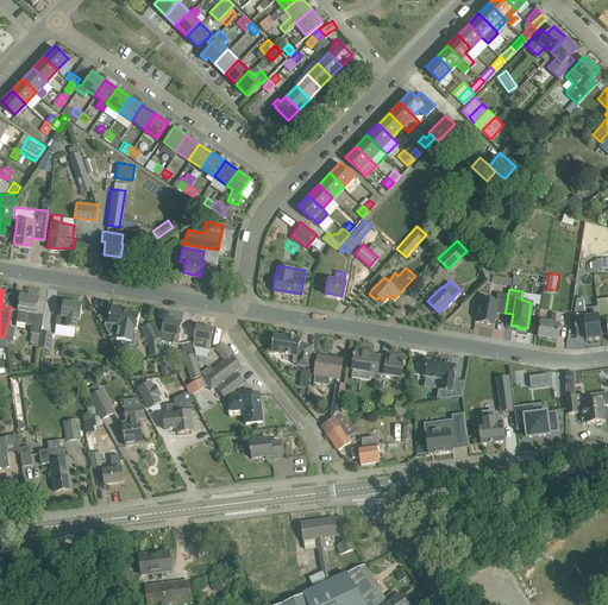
[(506,309),(508,292),(497,291),(496,298),(482,296),(481,303),(478,303),(477,313),(480,313),(478,320),(493,322),(495,308),(506,309)]
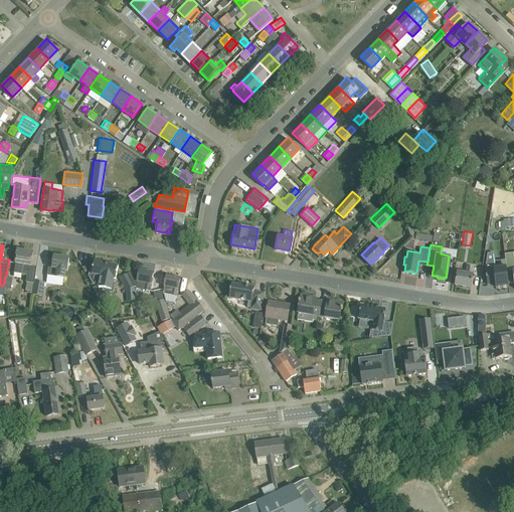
[(32,250),(17,248),(13,271),(27,273),(25,280),(33,282),(36,265),(30,264),(32,250)]
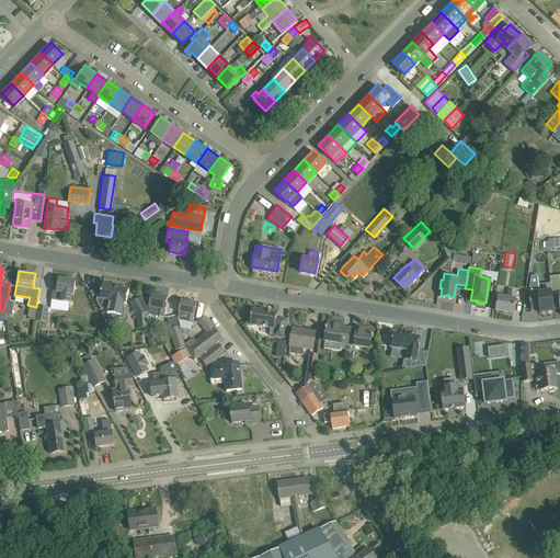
[(558,274),(549,275),(550,288),(552,307),(559,306),(559,312),(559,311),(559,284),(559,285),(558,274)]
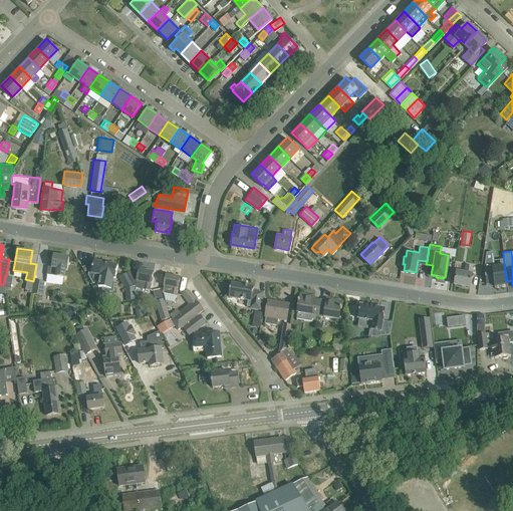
[(66,268),(67,266),(68,256),(53,253),(51,265),(47,264),(46,273),(64,276),(65,268),(66,268)]
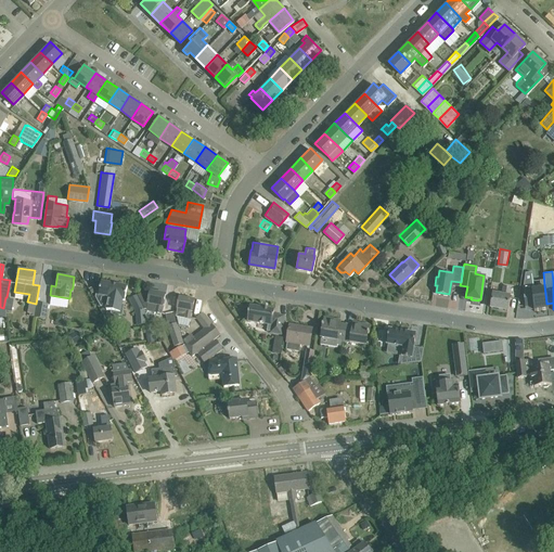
[(124,298),(126,285),(100,280),(98,292),(95,292),(94,295),(100,304),(104,305),(104,307),(111,308),(110,311),(121,313),(124,303),(121,303),(123,297),(124,298)]
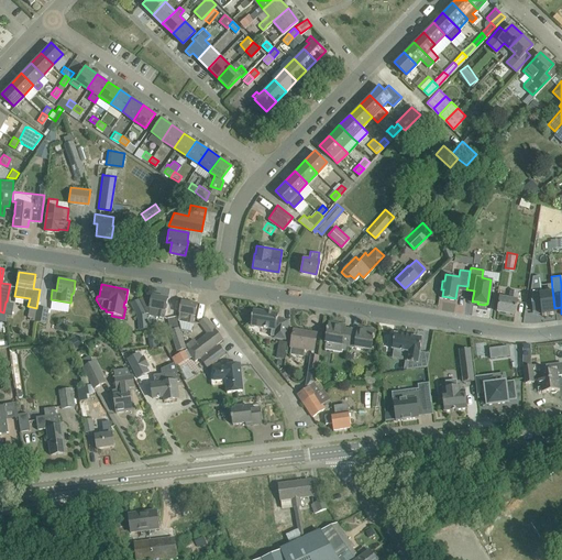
[(531,284),(530,292),(532,309),(540,308),(541,314),(555,311),(554,308),(552,289),(538,292),(537,284),(531,284)]
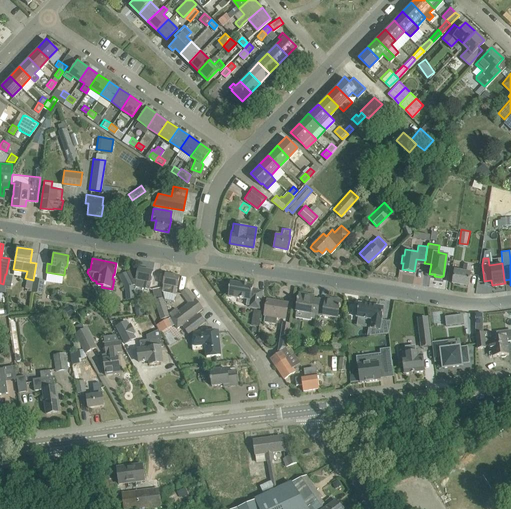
[(454,269),(453,272),(452,282),(467,284),(469,272),(468,271),(469,263),(463,262),(462,270),(454,269)]
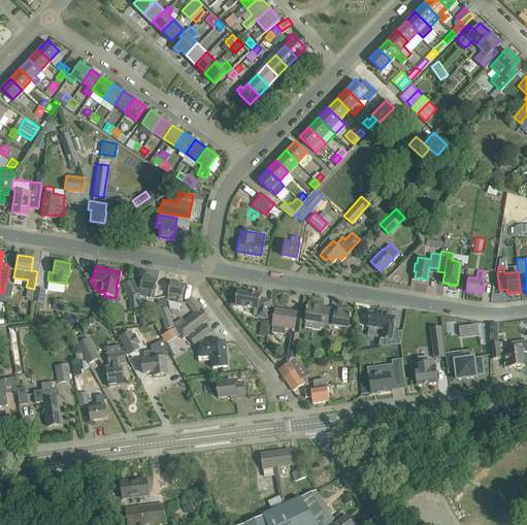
[(135,275),(130,279),(136,292),(138,293),(153,296),(154,289),(157,277),(142,275),(141,276),(135,275)]
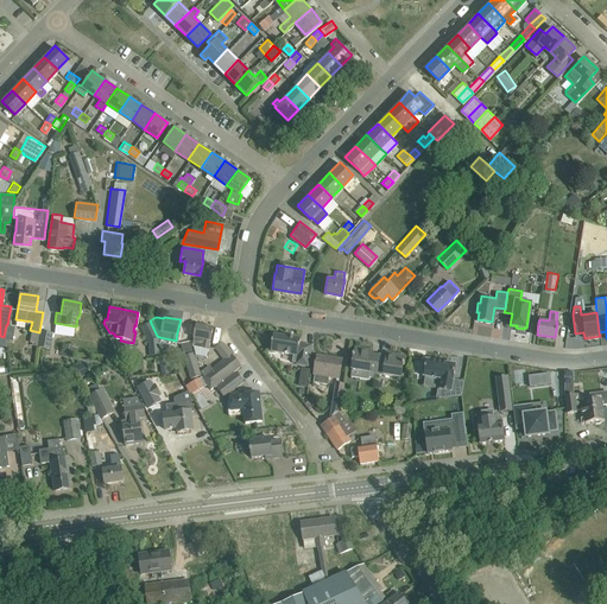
[(157,336),(150,320),(140,325),(145,334),(137,337),(145,351),(158,345),(157,336)]
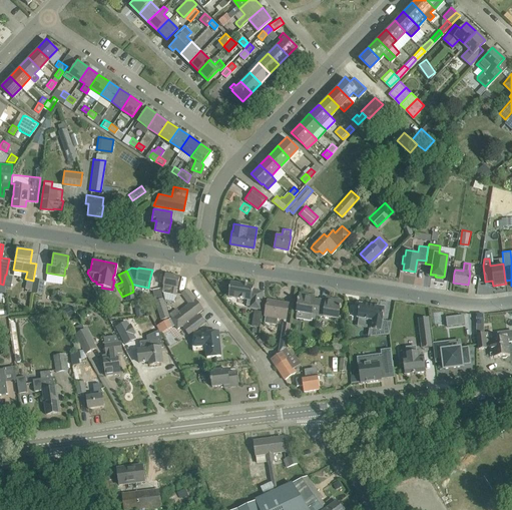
[(163,284),(161,290),(162,291),(164,297),(173,299),(175,293),(176,286),(178,276),(164,273),(162,283),(163,284)]
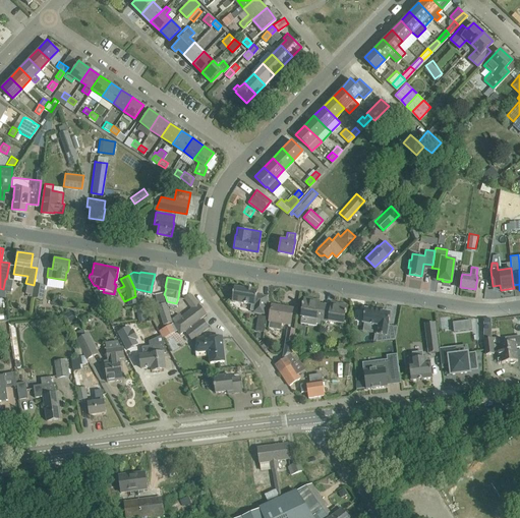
[(35,282),(32,296),(43,297),(45,284),(35,282)]
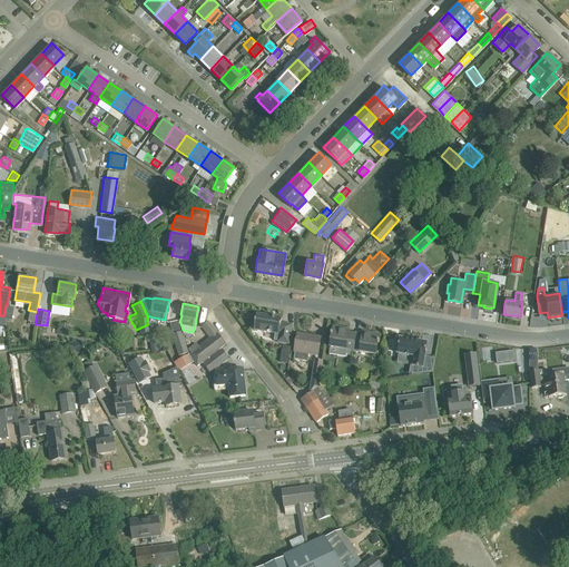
[(280,321),(281,316),(255,312),(253,328),(274,331),(273,338),(277,339),(276,340),(287,342),(291,322),(280,321)]
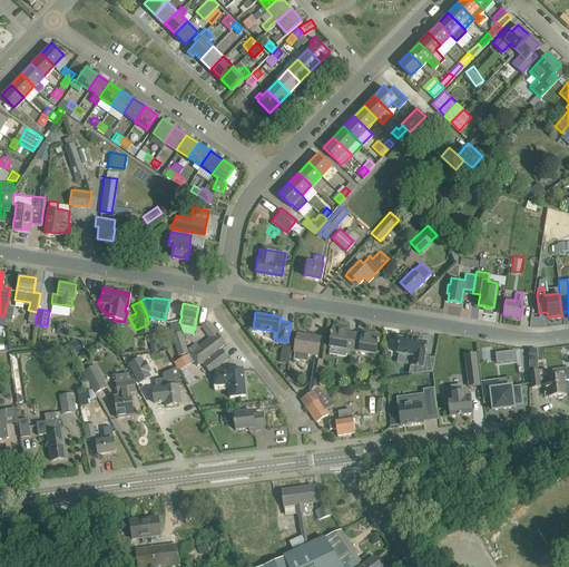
[(179,330),(177,318),(168,320),(172,332),(170,333),(178,353),(188,350),(180,329),(179,330)]
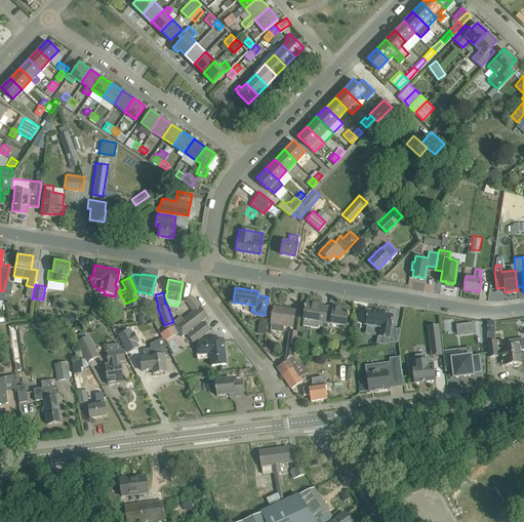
[(185,298),(193,309),(182,317),(179,314),(172,319),(174,323),(175,324),(174,324),(178,331),(180,335),(207,315),(191,294),(185,298)]
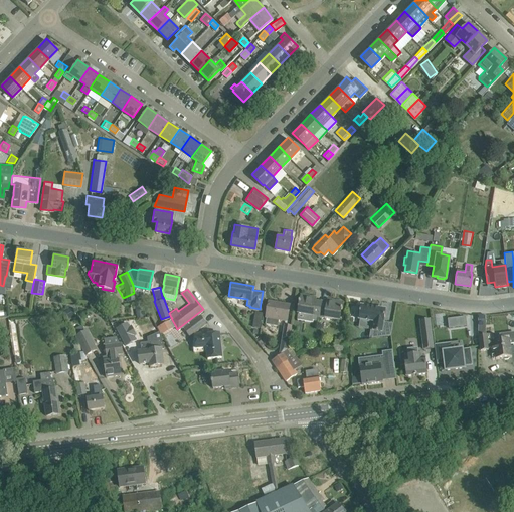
[(299,301),(297,312),(305,313),(304,319),(312,320),(312,318),(317,319),(318,314),(320,300),(314,299),(315,296),(300,293),(299,299),(298,299),(298,301),(299,301)]
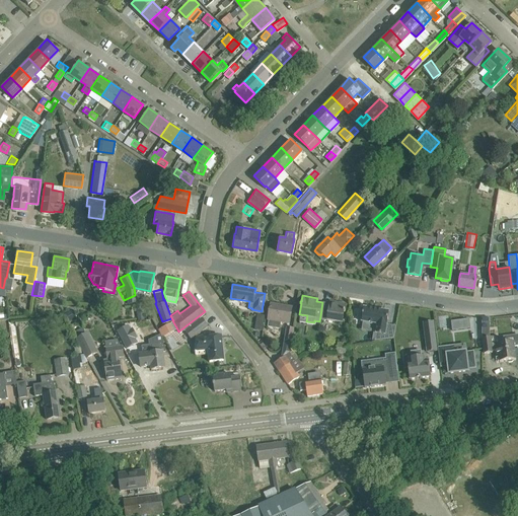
[(322,302),(320,316),(341,320),(343,310),(344,310),(344,308),(343,308),(344,302),(329,300),(328,303),(322,302)]
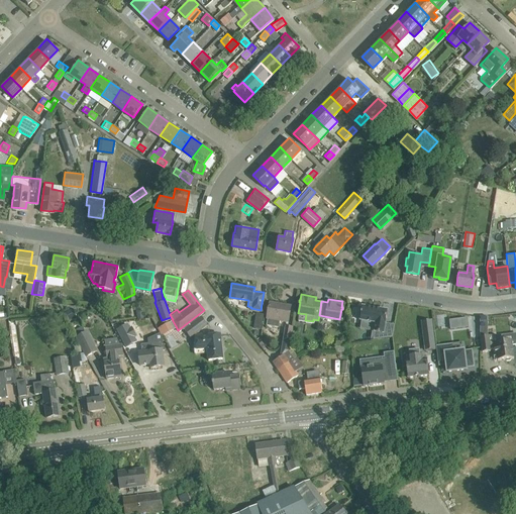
[(269,301),(268,310),(265,323),(278,325),(279,318),(287,320),(290,304),(269,301)]
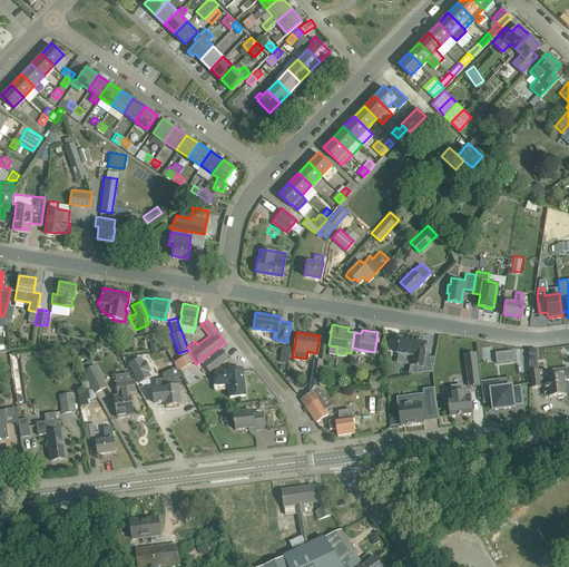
[(427,341),(399,336),(396,351),(414,354),(411,372),(431,370),(433,355),(424,354),(427,341)]
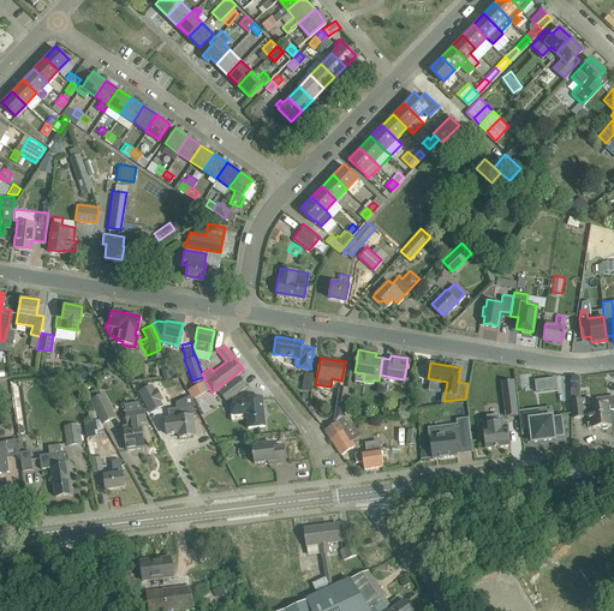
[(305,369),(302,385),(310,388),(314,371),(305,369)]
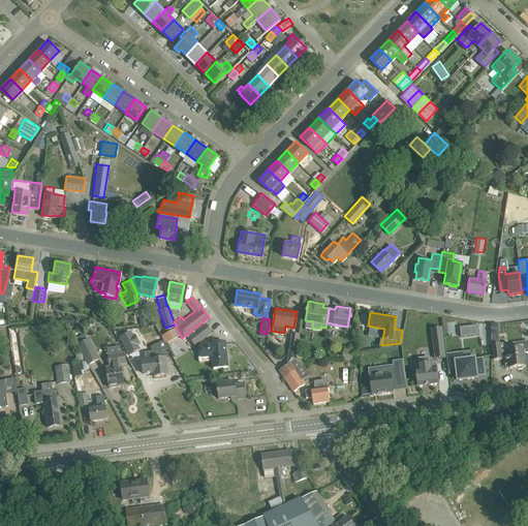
[(444,319),(445,333),(458,332),(457,318),(444,319)]
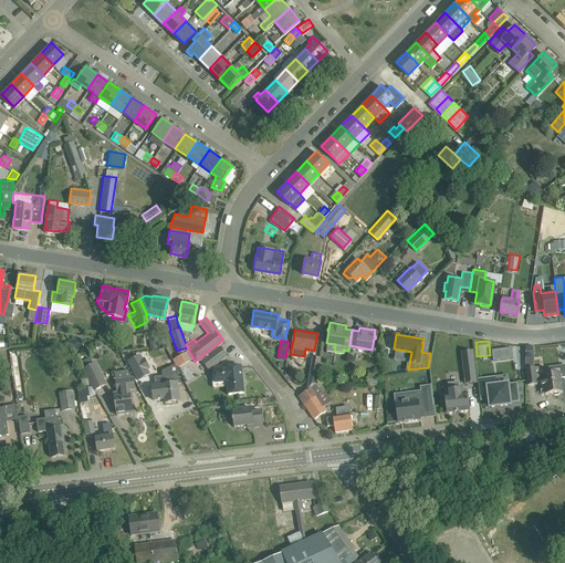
[(219,344),(200,358),(208,368),(227,354),(219,344)]
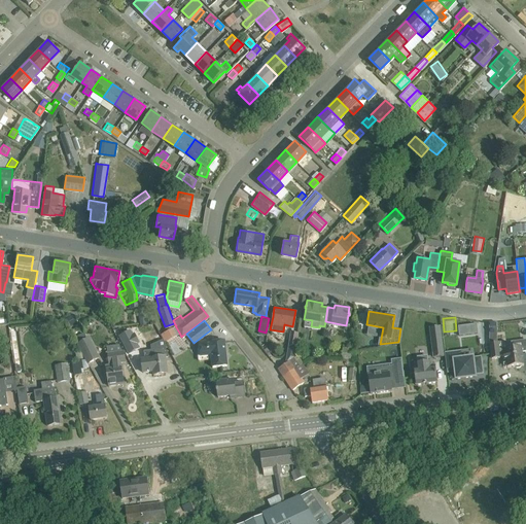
[(476,322),(457,324),(458,334),(477,332),(476,322)]
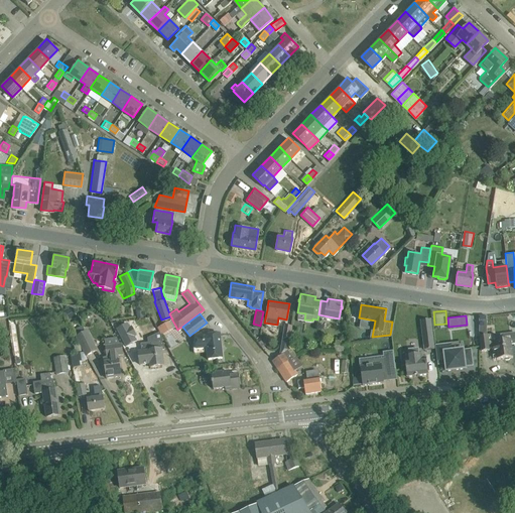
[(127,322),(116,328),(125,345),(136,339),(133,335),(135,334),(131,325),(129,326),(127,322)]
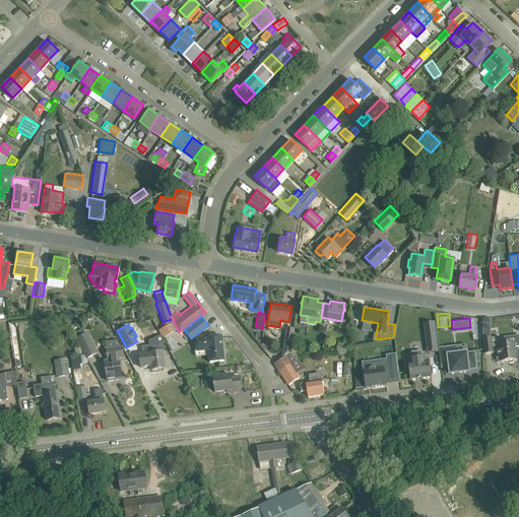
[(294,327),(285,325),(283,339),(292,341),(294,327)]
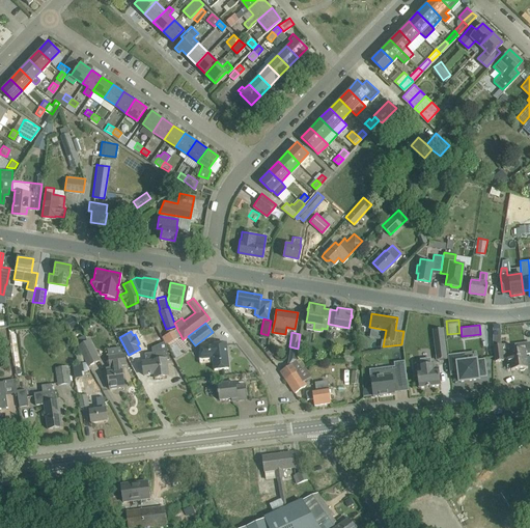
[(83,333),(75,337),(78,343),(86,339),(83,333)]
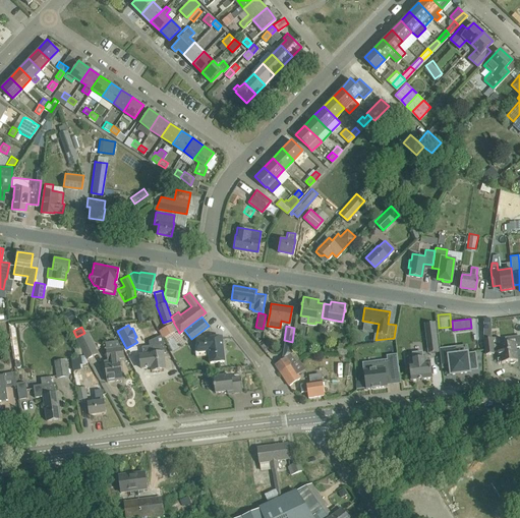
[(97,351),(88,332),(84,333),(76,337),(75,338),(87,357),(97,351)]
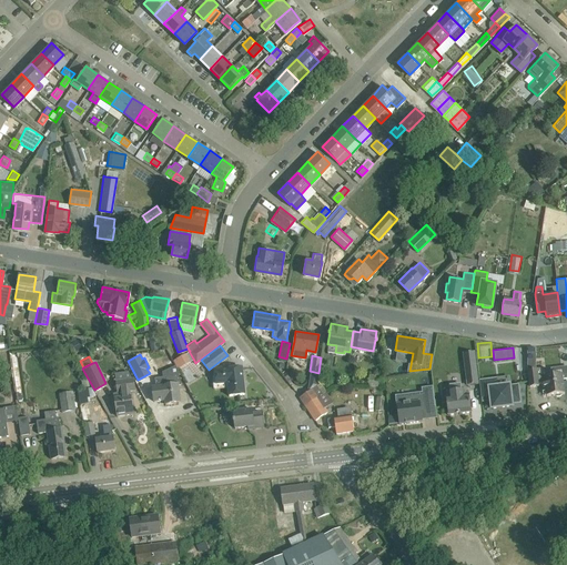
[(473,362),(464,363),(466,383),(476,382),(474,362),(473,362)]
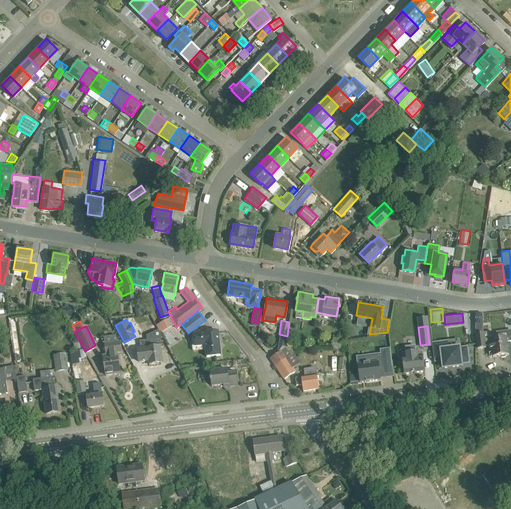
[(510,338),(510,330),(510,328),(496,330),(497,334),(491,335),(490,329),(475,331),(477,346),(485,345),(484,344),(488,344),(489,347),(491,347),(492,355),(508,353),(507,348),(506,342),(506,339),(510,338)]
